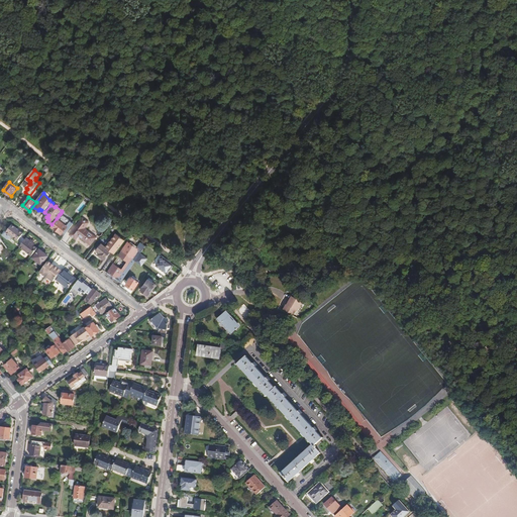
[(64,216),(61,213),(59,215),(57,218),(59,220),(54,227),(63,234),(73,221),(65,215),(64,216)]
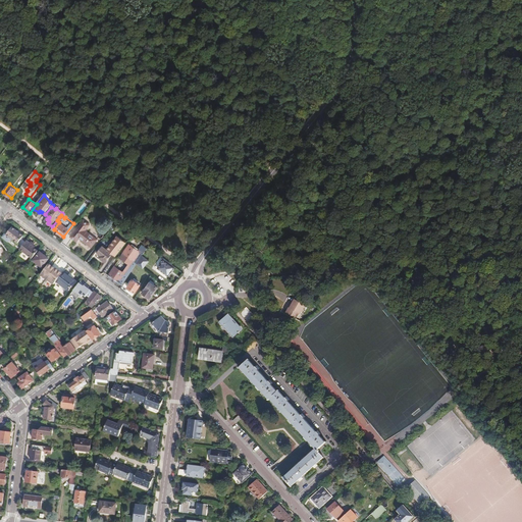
[(85,220),(71,238),(77,242),(81,239),(93,248),(98,240),(86,230),(91,225),(85,220)]
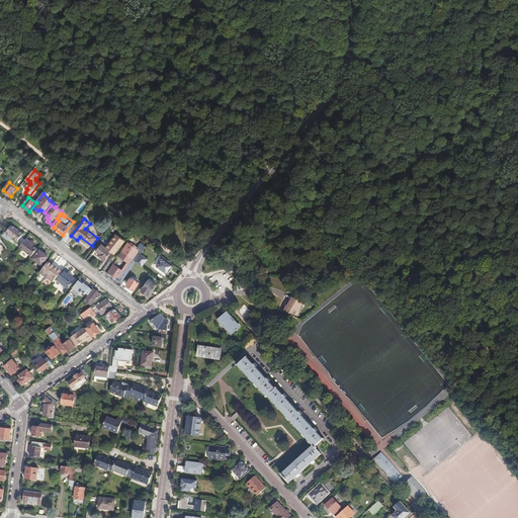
[(8,232),(7,233),(13,238),(18,242),(19,241),(23,236),(24,235),(12,226),(8,232)]
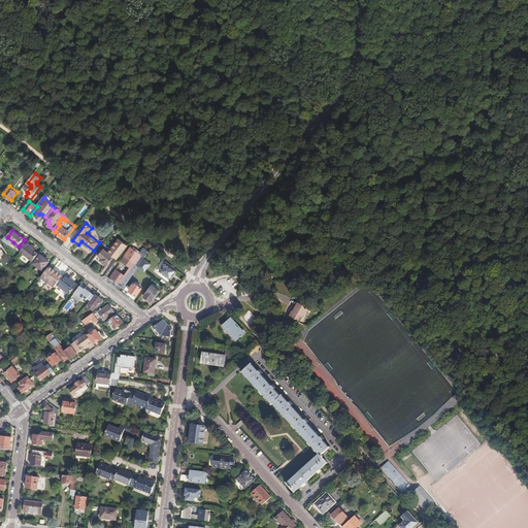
[(7,237),(8,236),(7,235),(2,240),(8,245),(10,243),(13,242),(7,237)]
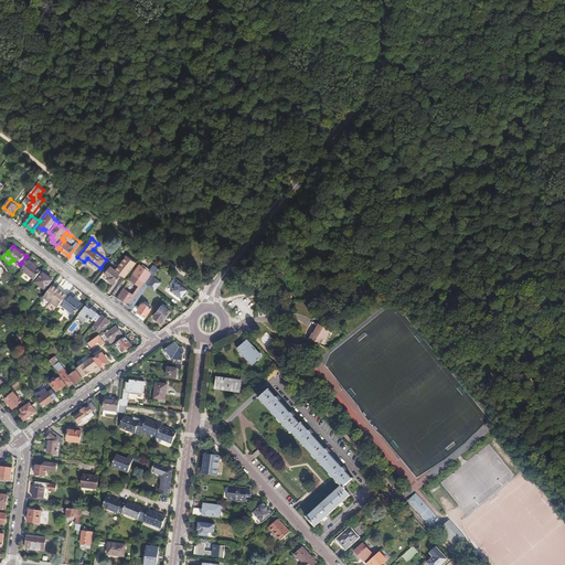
[(123,275),(126,277),(129,274),(137,263),(128,256),(117,270),(113,267),(110,270),(109,269),(106,274),(110,277),(108,279),(109,280),(110,283),(113,284),(114,284),(115,285),(123,275)]
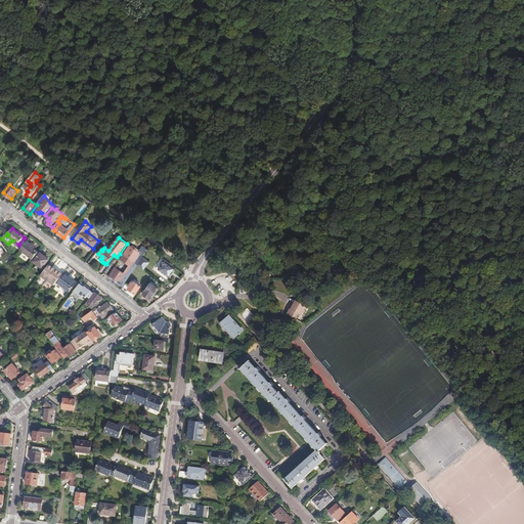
[(142,258),(147,250),(134,241),(110,276),(123,286),(137,265),(141,258),(142,258)]
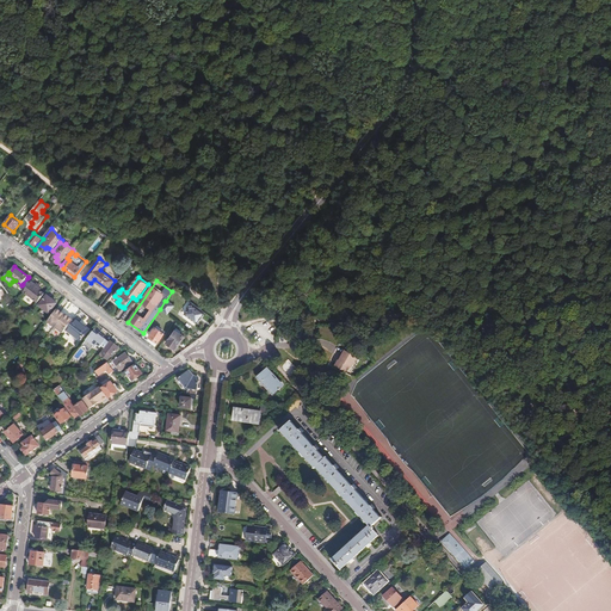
[(24,292),(38,303),(45,294),(41,290),(42,289),(32,282),(28,288),(24,292)]
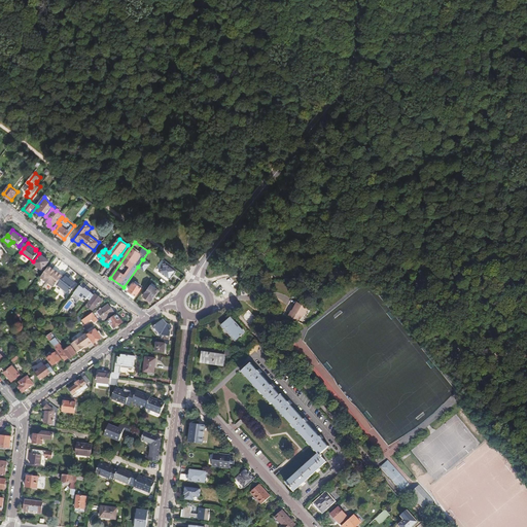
[(41,255),(35,264),(43,271),(50,261),(41,255)]
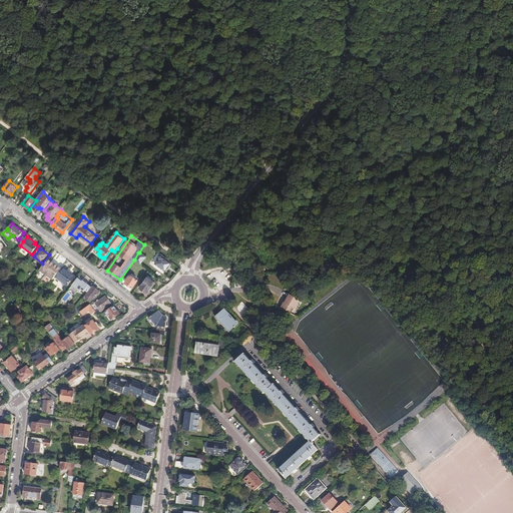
[(134,260),(140,265),(145,257),(139,252),(138,252),(134,260)]
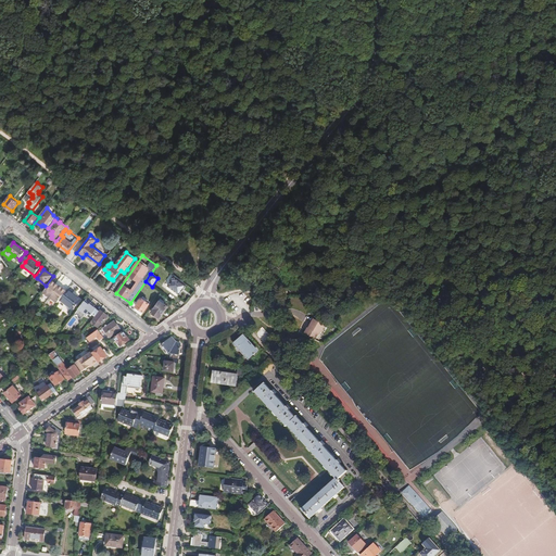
[(172,280),(168,286),(179,293),(181,290),(181,289),(182,287),(184,288),(187,285),(175,275),(172,279),(172,280)]
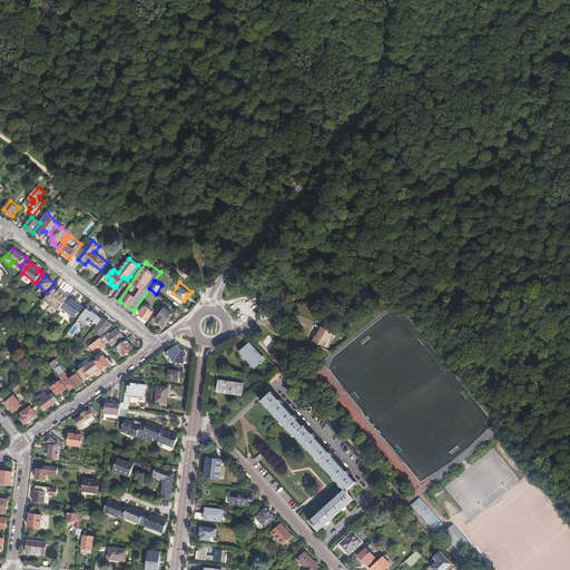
[(61,294),(55,288),(46,300),(45,301),(51,306),(52,306),(60,312),(62,307),(69,300),(61,294)]
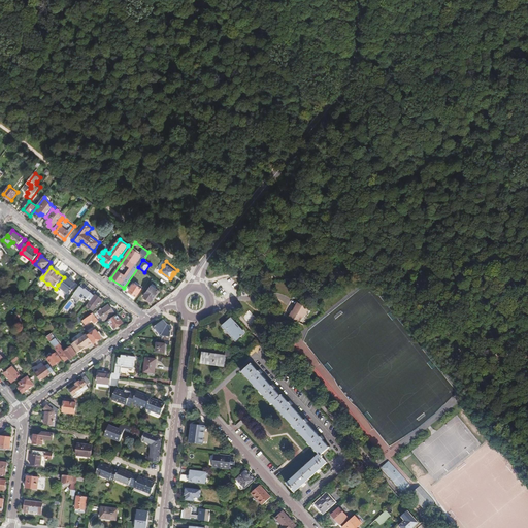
[(77,286),(66,275),(64,277),(58,285),(70,295),(77,286)]
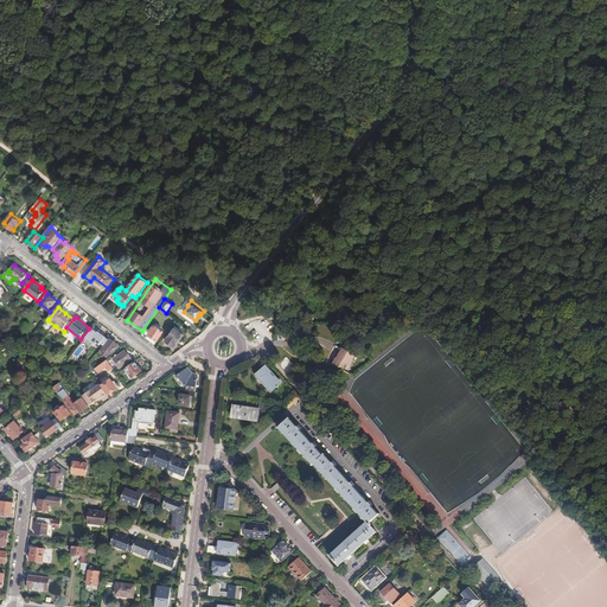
[(155,326),(148,334),(157,340),(164,332),(155,326)]
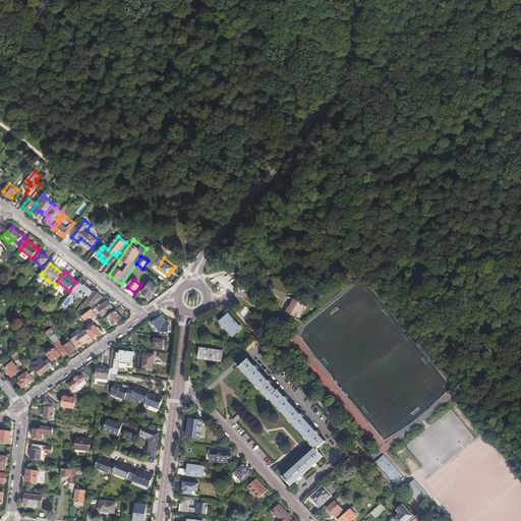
[(85,284),(81,281),(74,290),(80,294),(82,296),(83,294),(89,288),(90,287),(85,284)]
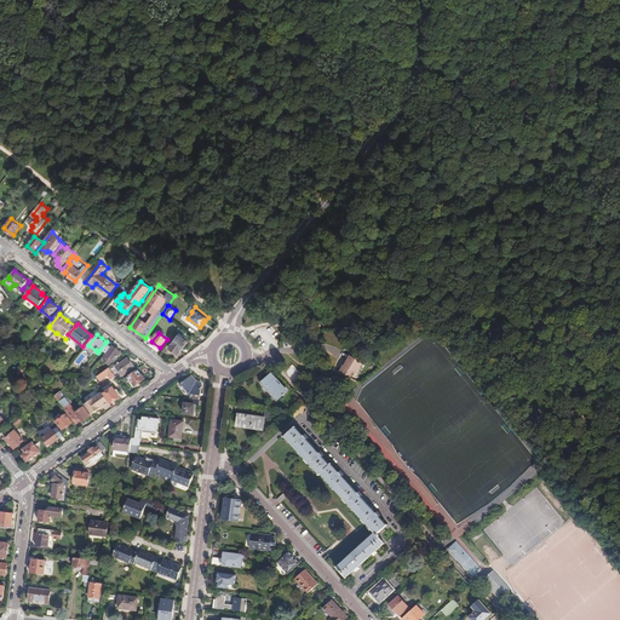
[(178,334),(170,348),(178,354),(187,340),(178,334)]
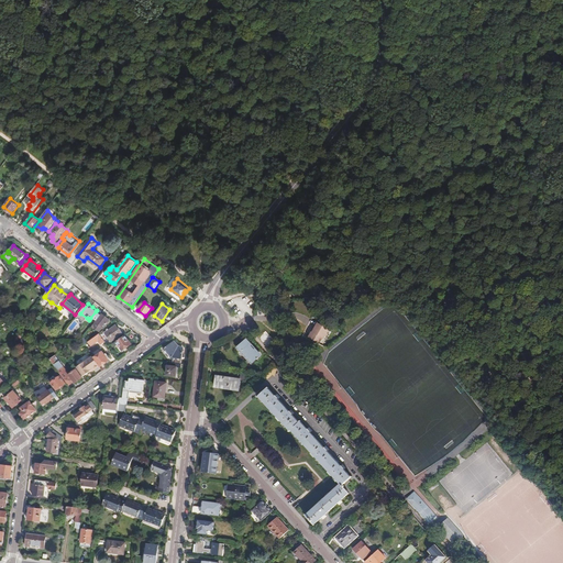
[(87,318),(80,313),(75,320),(81,326),(87,318)]
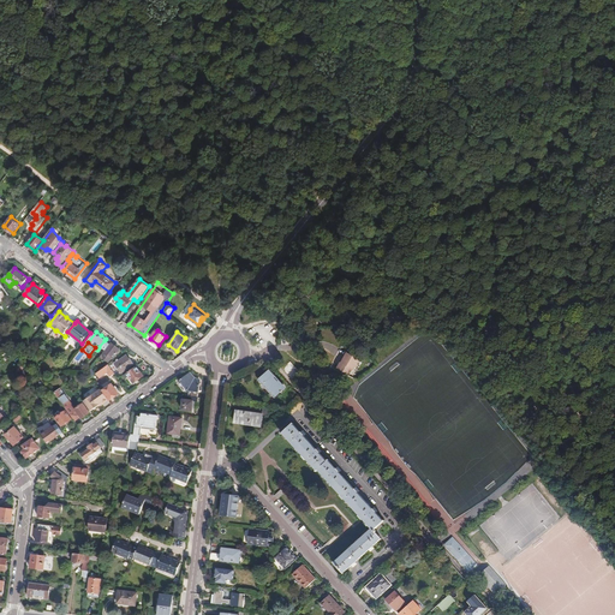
[(100,358),(105,360),(105,359),(109,363),(113,358),(114,359),(121,351),(112,344),(111,344),(106,351),(100,358)]
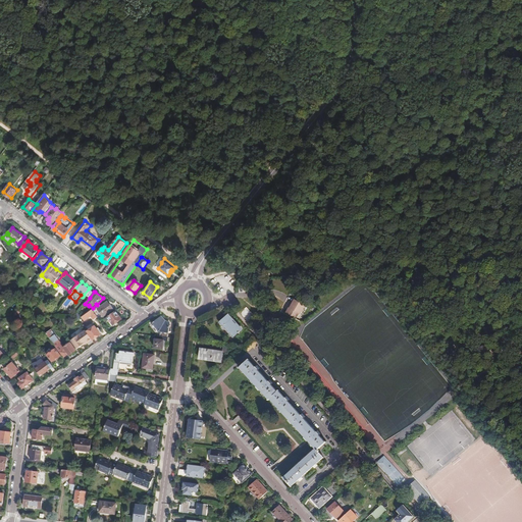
[(66,310),(73,301),(69,298),(61,307),(66,310)]
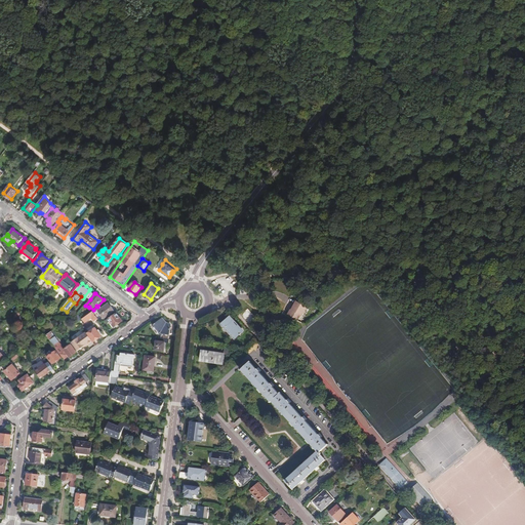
[(109,304),(98,311),(105,319),(115,312),(109,304)]
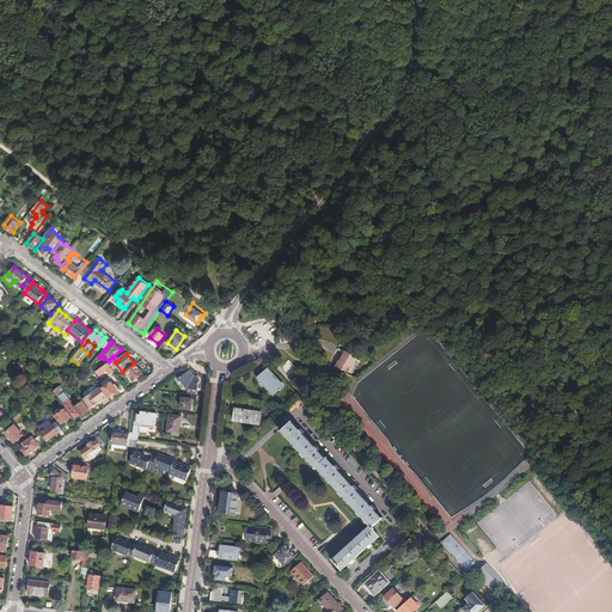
[(288,360),(281,367),(291,379),(299,372),(288,360)]
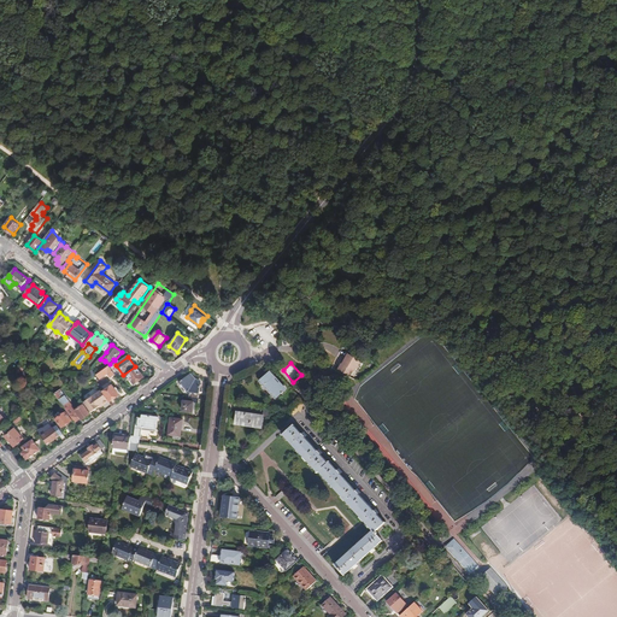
[(356,368),(342,364),(339,376),(336,375),(335,381),(350,385),(352,377),(353,378),(356,368)]
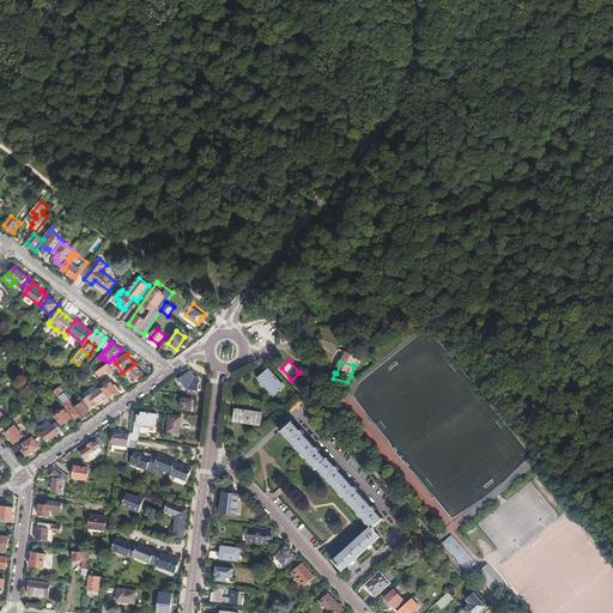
[(110,377),(116,372),(109,364),(97,372),(101,377),(108,372),(110,377)]
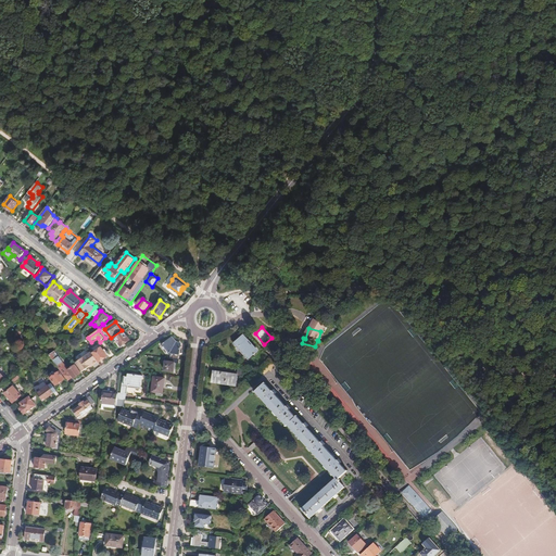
[(130,340),(124,331),(112,339),(115,343),(117,341),(122,345),(130,340)]
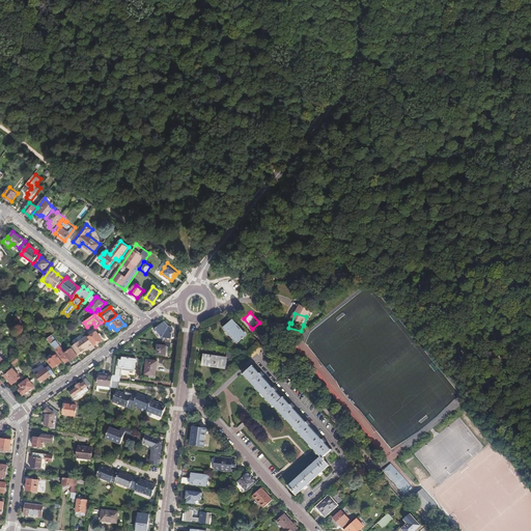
[(226,330),(238,342),(246,335),(234,322),(226,330)]
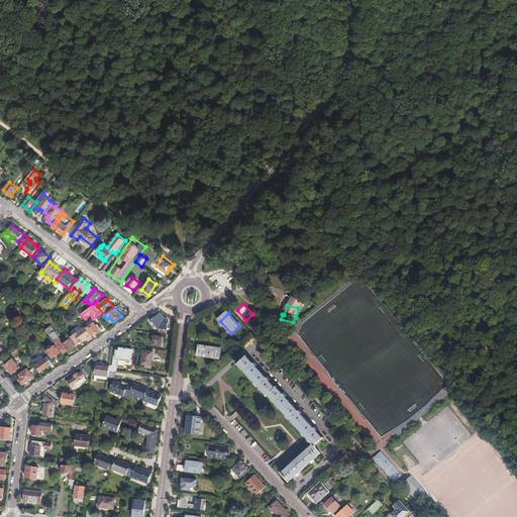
[(158,329),(157,333),(167,334),(169,320),(166,319),(165,320),(160,314),(150,320),(158,329)]
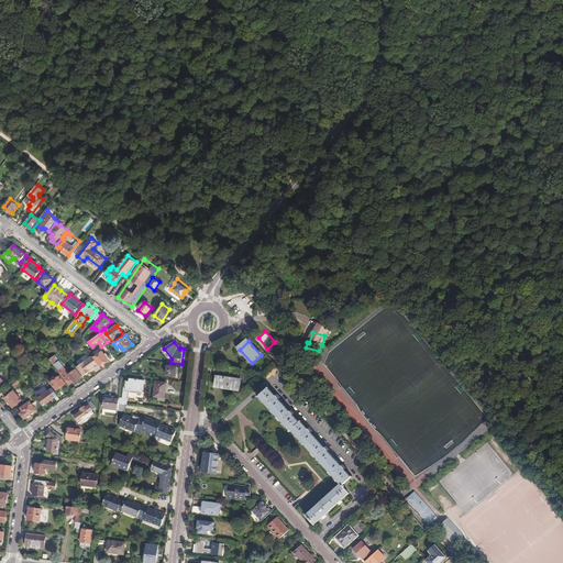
[(100,366),(100,367),(109,361),(103,352),(94,359),(99,365),(100,366)]
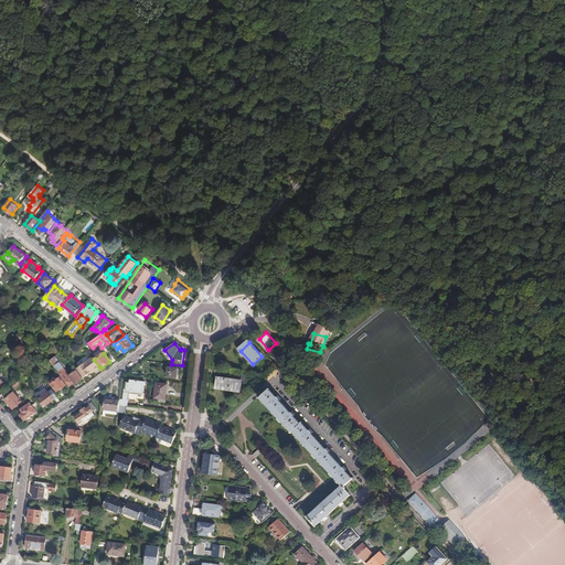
[(73,363),(84,379),(92,372),(91,371),(92,370),(93,371),(99,366),(94,360),(92,355),(88,356),(87,355),(85,358),(81,359),(78,361),(75,361),(73,363)]
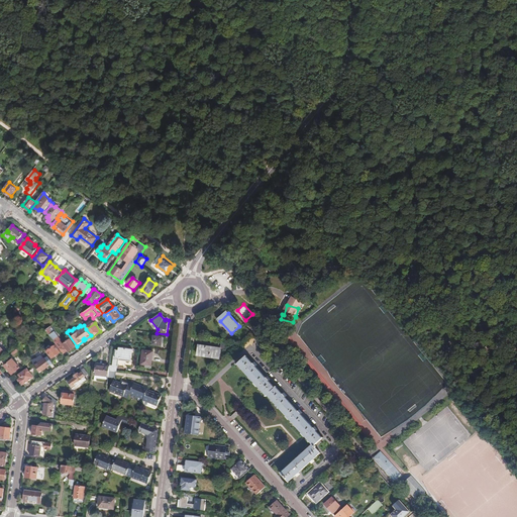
[(46,330),(64,353),(69,350),(70,352),(76,347),(70,339),(64,343),(50,326),(46,330)]
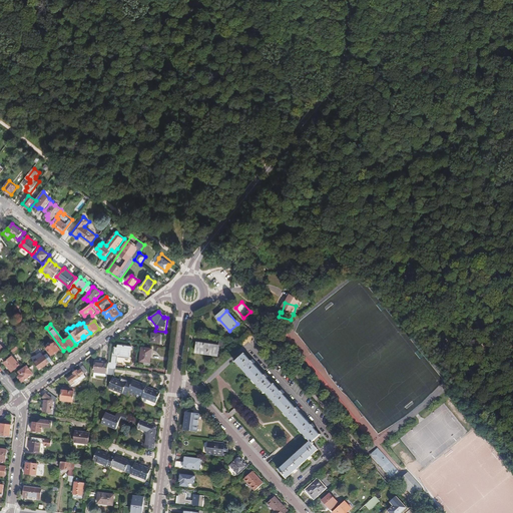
[(155,331),(154,331),(152,343),(160,343),(161,335),(165,336),(165,332),(155,331)]
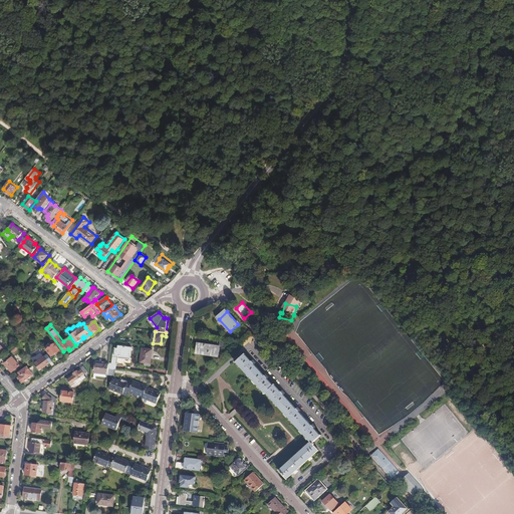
[(55,343),(47,349),(52,356),(60,350),(55,343)]
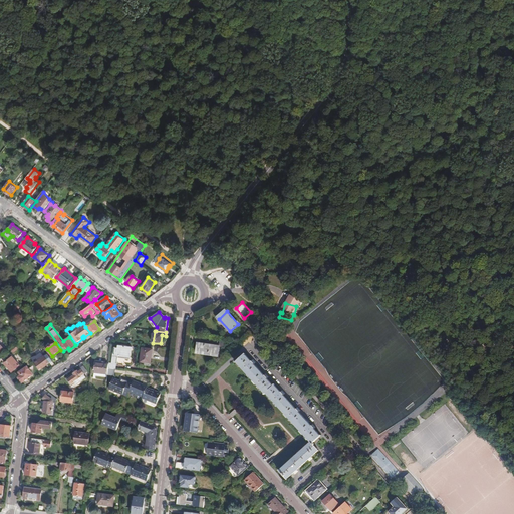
[(201,350),(201,354),(200,355),(217,357),(217,356),(218,356),(220,346),(198,343),(197,350),(201,350)]
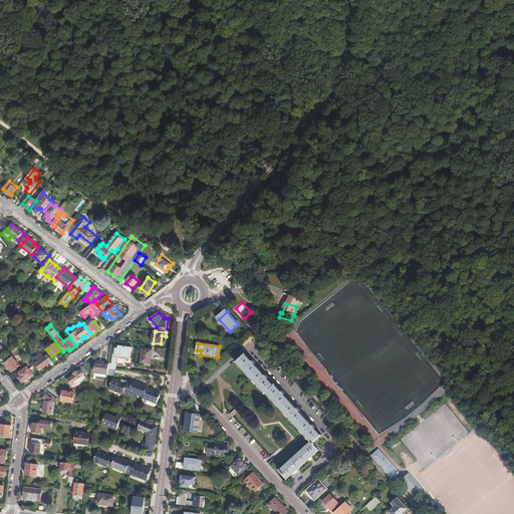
[(112,363),(109,362),(109,363),(108,368),(114,369),(116,369),(116,363),(117,363),(118,358),(120,356),(131,357),(132,347),(119,346),(118,348),(114,348),(112,363)]
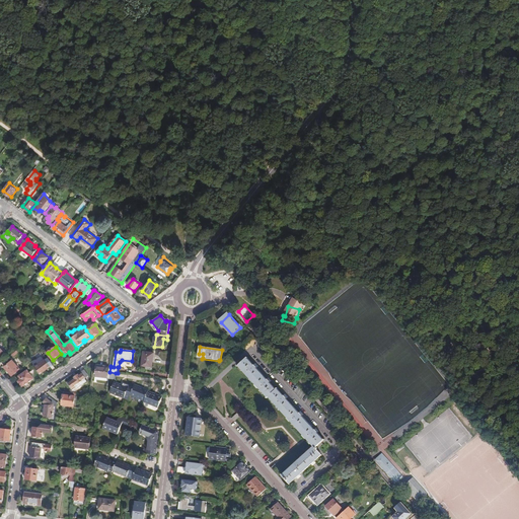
[(144,352),(142,366),(152,368),(154,354),(144,352)]
